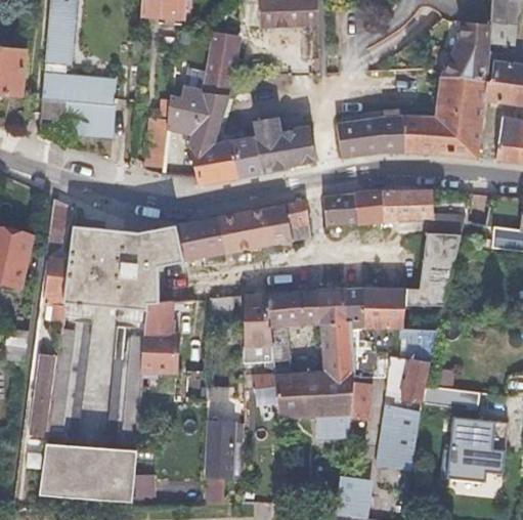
[(49,0),(42,98),(64,99),(62,131),(115,134),(117,103),(122,103),(123,94),(117,94),(119,76),(67,73),(68,63),(74,65),(78,0),(49,0)]
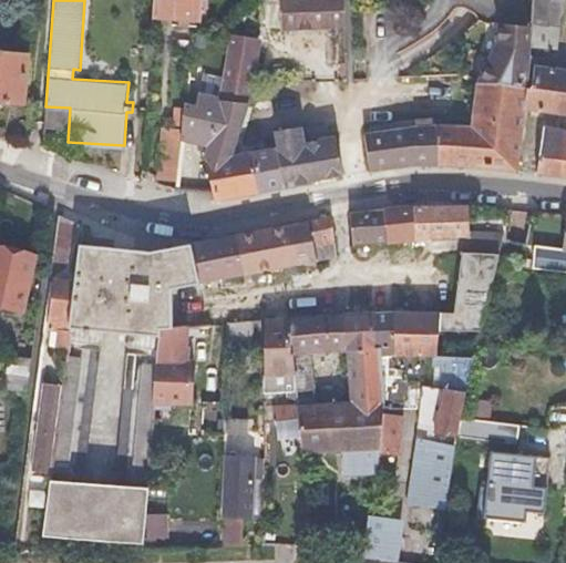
[(154,0),(153,13),(153,19),(199,22),(201,0),(154,0)]
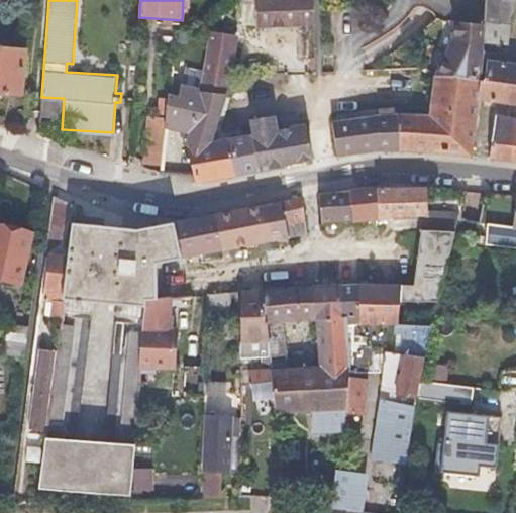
[(311,24),(310,0),(253,0),(254,25),(311,24)]
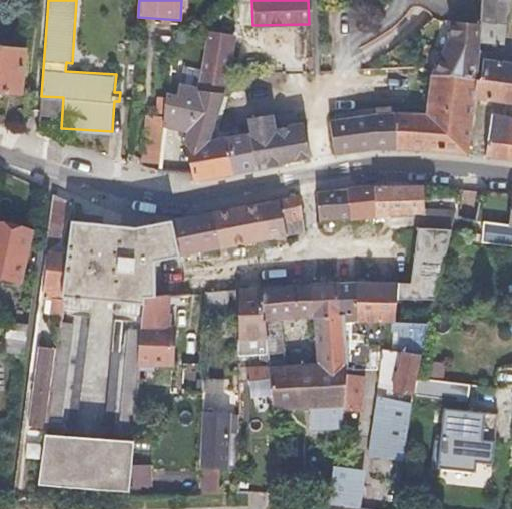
[(481,0),(480,18),(505,22),(509,23),(511,0),(481,0)]
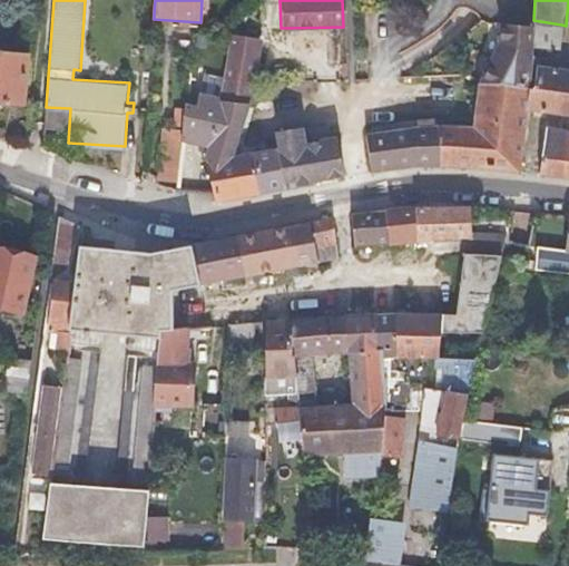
[(559,48),(561,25),(533,20),(533,27),(532,45),(538,46),(559,48)]
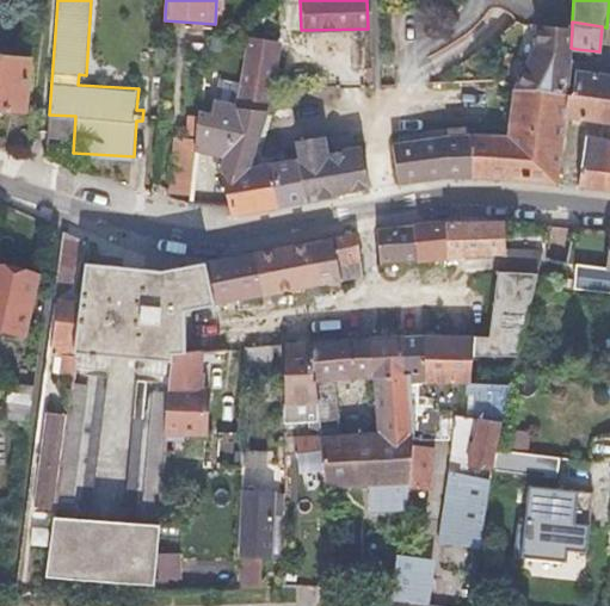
[(516,91),(567,94),(567,93),(570,70),(570,53),(571,48),(572,29),(537,28),(536,48),(516,91)]
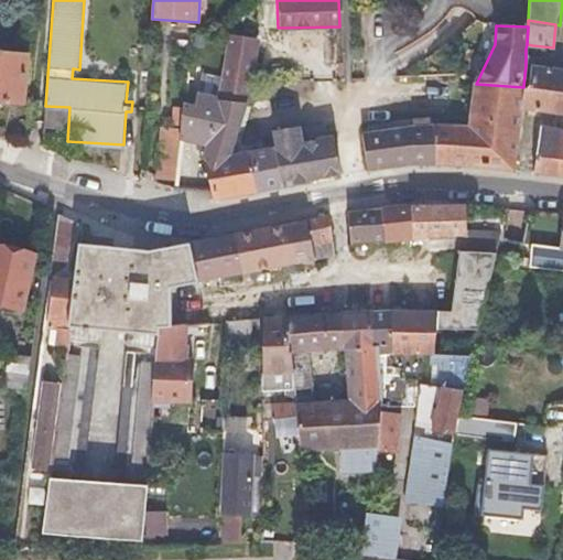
[(242,103),(249,76),(257,43),(227,36),(214,98),(242,103)]
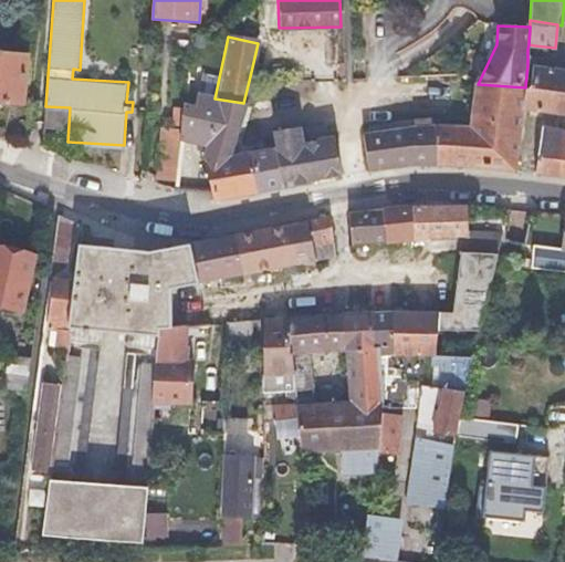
[(0,96),(19,99),(22,52),(0,49),(0,96)]
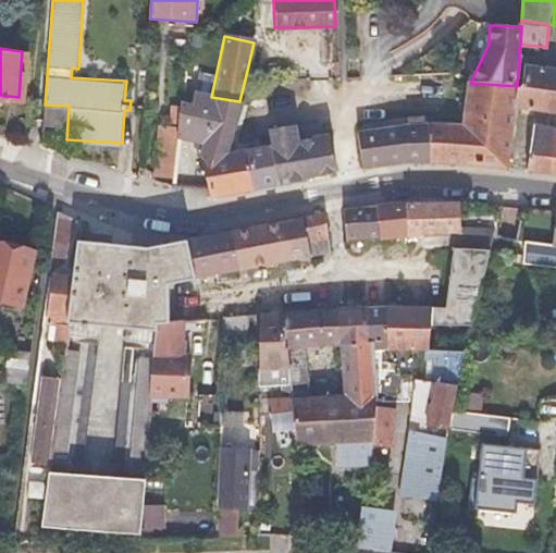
[(526,57),(523,64),(533,65),(534,58),(526,57)]
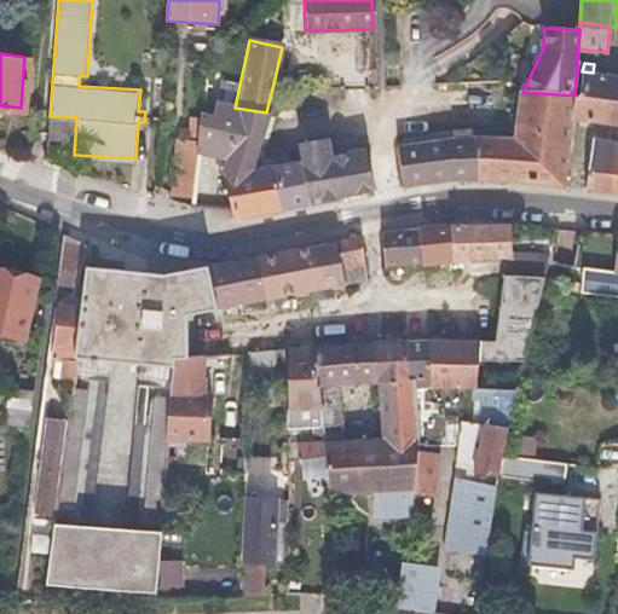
[(577,117),(617,122),(617,75),(605,74),(593,73),(582,71),(577,117)]
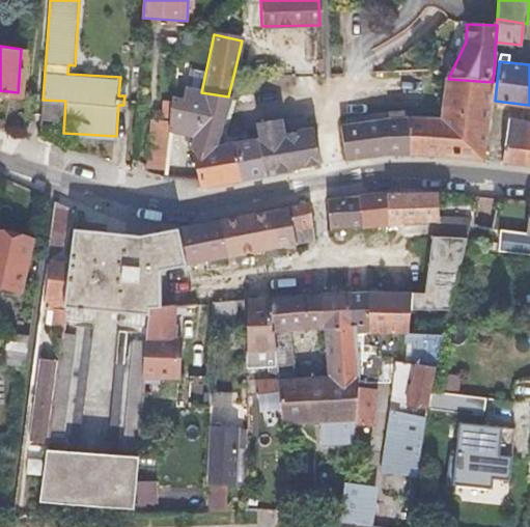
[(409,154),(482,159),(493,82),(448,79),(447,79),(440,118),(406,117),(409,154)]
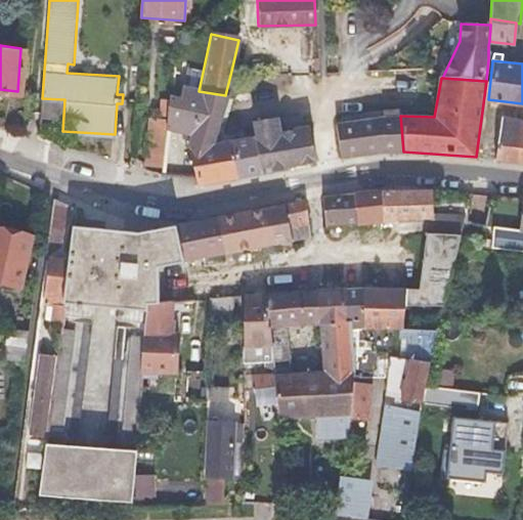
[(199,183),(238,177),(229,139),(213,141),(225,95),(199,91),(186,89),(183,104),(167,102),(165,122),(165,127),(191,130),(188,144),(197,176),(199,183)]
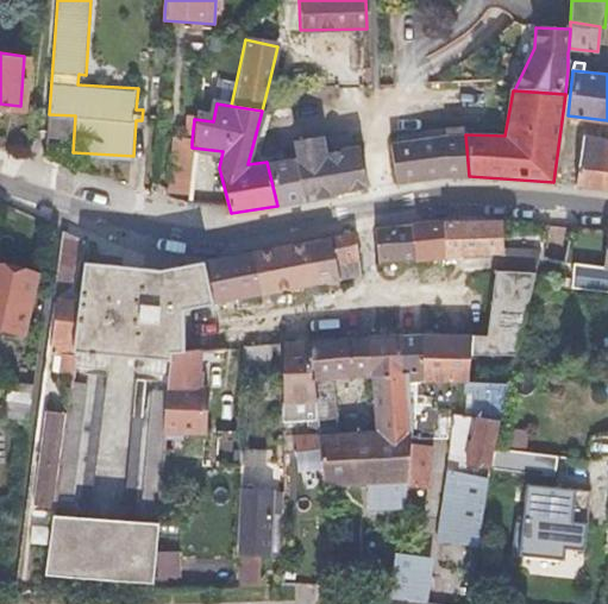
[(49,114),(46,150),(73,152),(75,115),(49,114)]
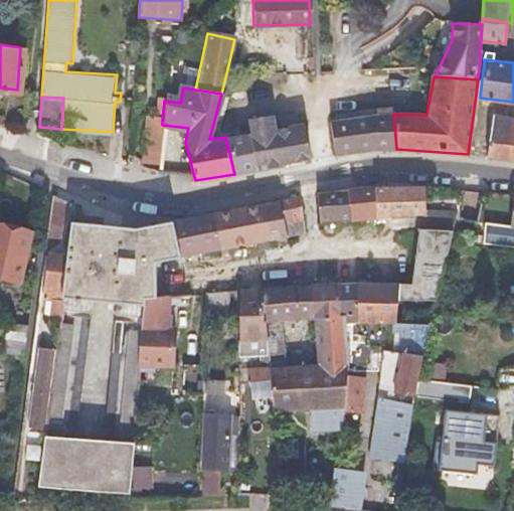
[(374,116),(389,115),(388,107),(373,108),(374,116)]
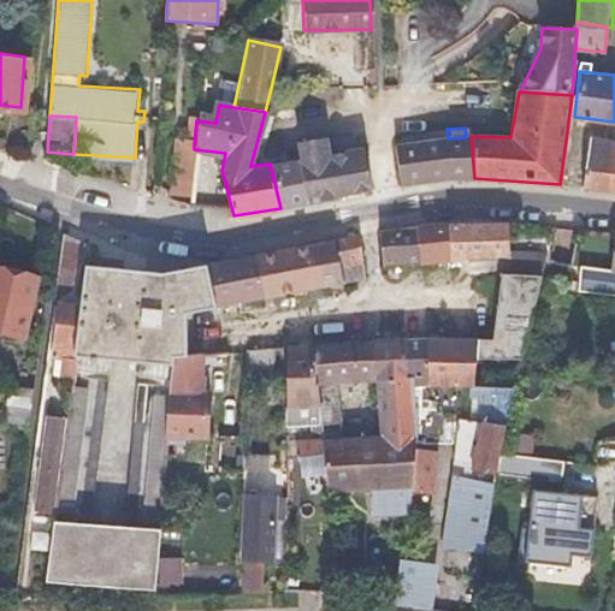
[(472,177),(474,178),(471,136),(466,137),(448,138),(395,144),(401,184),(453,178),(472,177)]
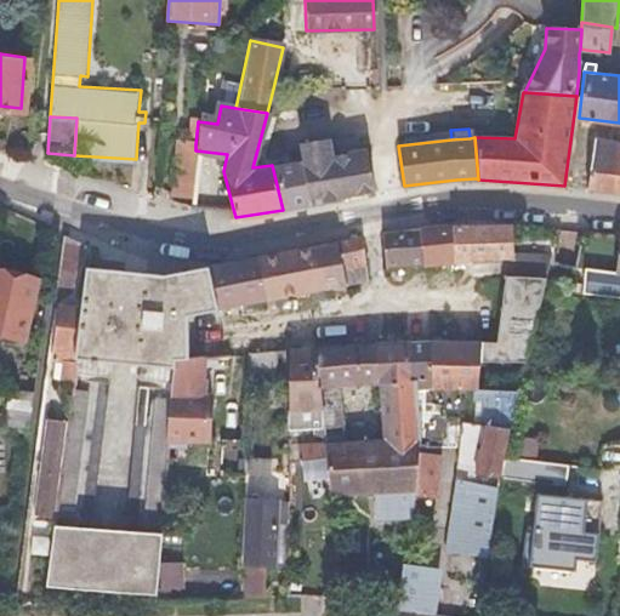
[(586,188),(619,190),(619,143),(616,143),(616,138),(604,137),(590,154),(586,188)]
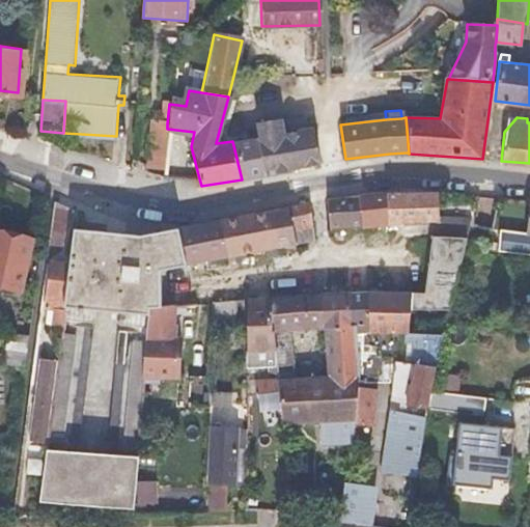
[(261,126),(280,122),(279,118),(256,122),(257,131),(251,132),(252,138),(262,137),(261,126)]
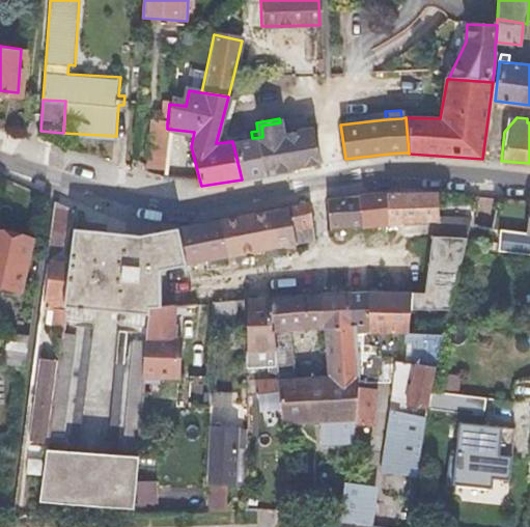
[(289,167),(319,162),(313,130),(282,134),(280,122),(261,126),(262,137),(252,138),(232,141),(242,179),(290,171),(289,167)]
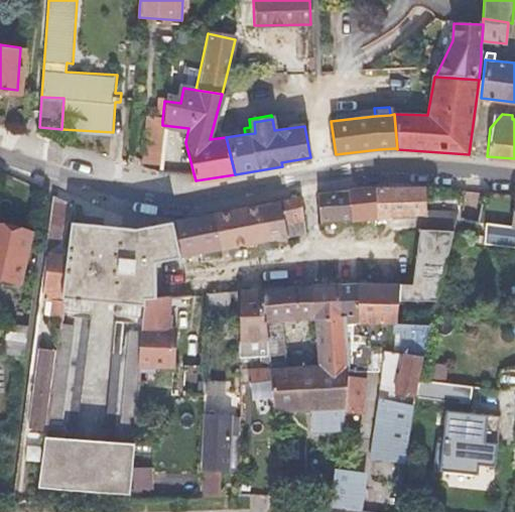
[(391,188),(378,189),(380,217),(423,214),(427,210),(425,186),(391,188)]
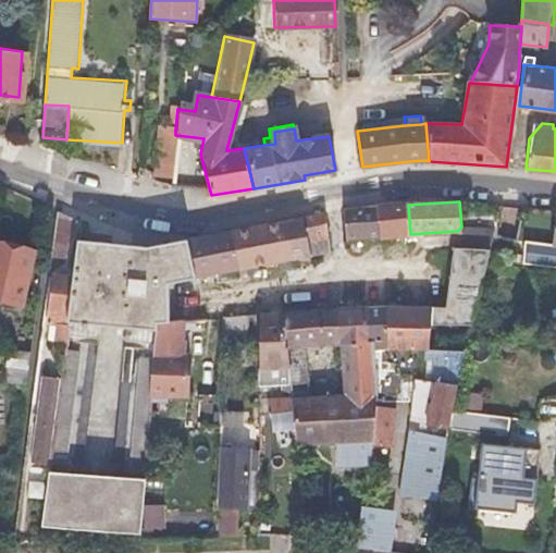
[(408,205),(380,206),(381,236),(410,234),(408,205)]
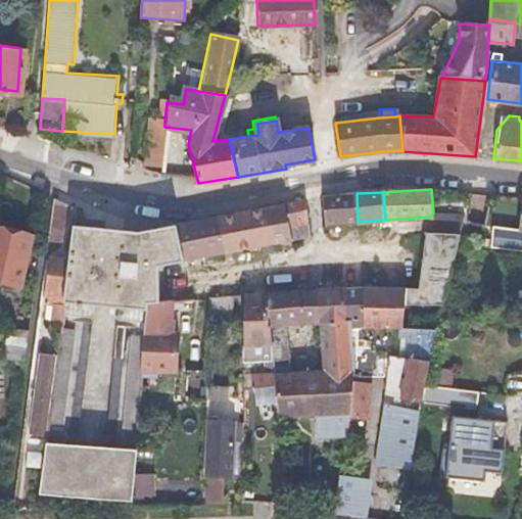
[(493,194),(473,192),(466,225),(486,226),(493,194)]
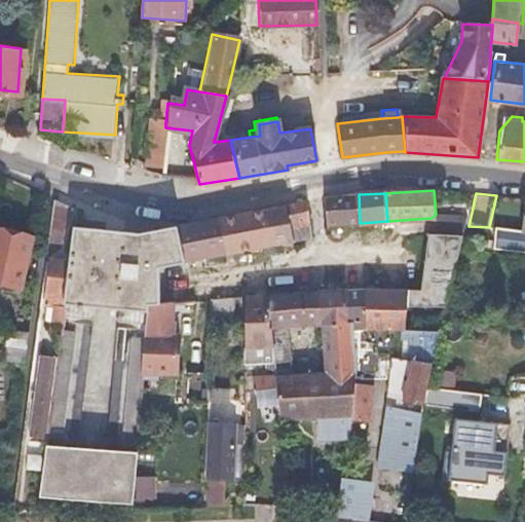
[(359,194),(328,195),(330,225),(360,223),(359,194)]
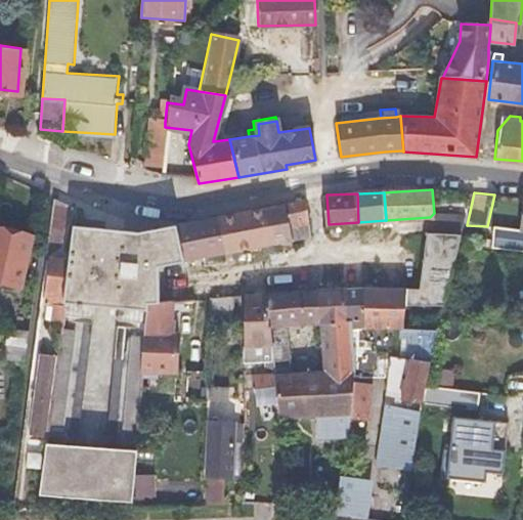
[(52,199),(48,234),(62,236),(67,205),(52,199)]
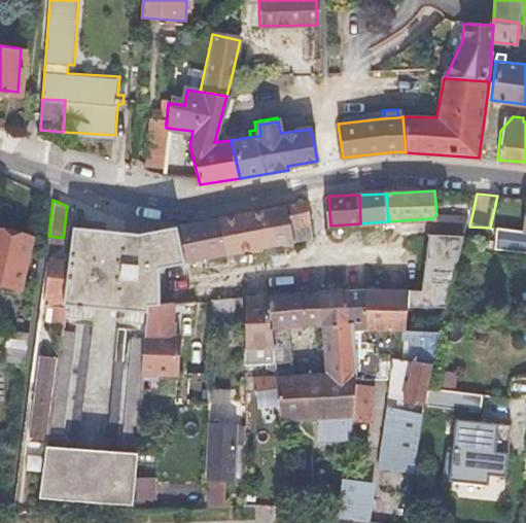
[(268,207),(265,208),(271,245),(303,239),(300,221),(312,219),(308,200),(268,207)]
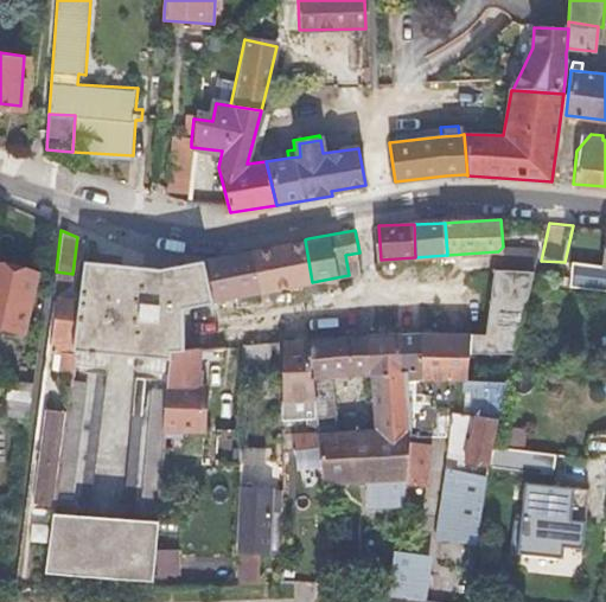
[(305,239),(252,250),(261,292),(312,282),(305,239)]
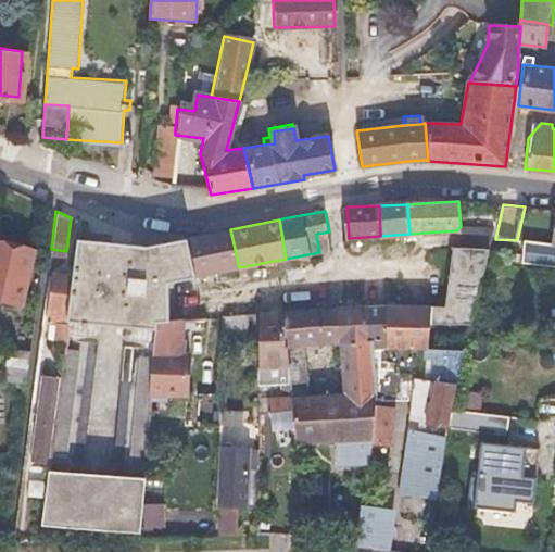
[(490,242),(494,226),(461,226),(456,230),(455,245),(479,247),(481,241),(490,242)]
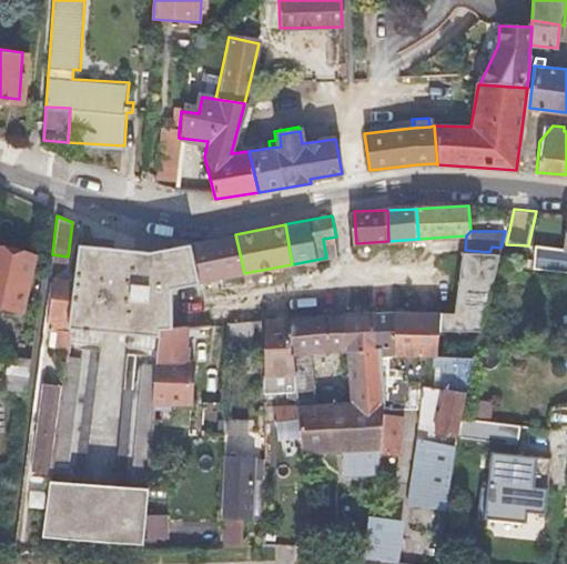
[(226,235),(189,243),(200,282),(244,273),(235,234),(226,235)]
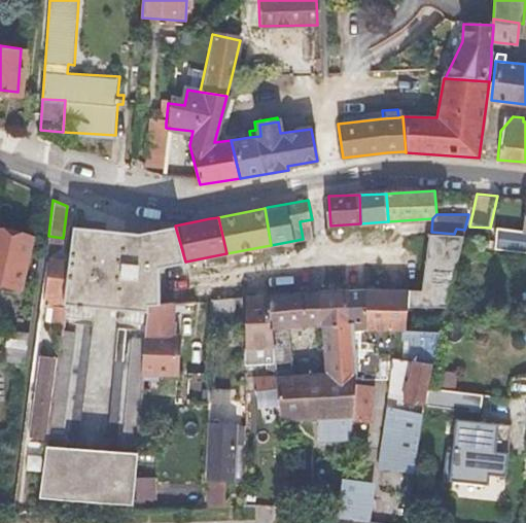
[(314,237),(312,219),(300,221),(303,239),(314,237)]
